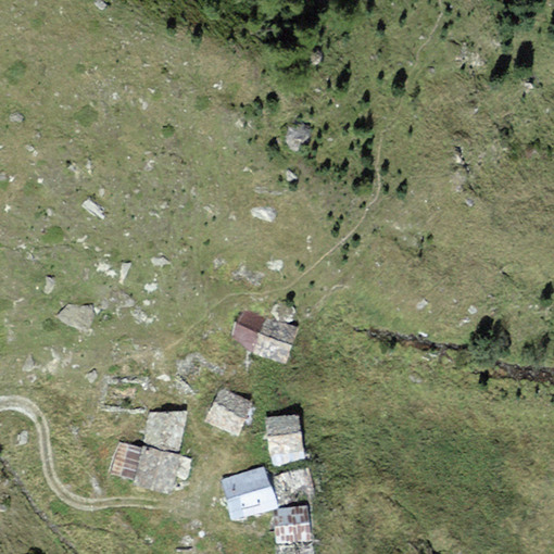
[(285,353),(293,326),(247,311),(238,338),(285,353)]
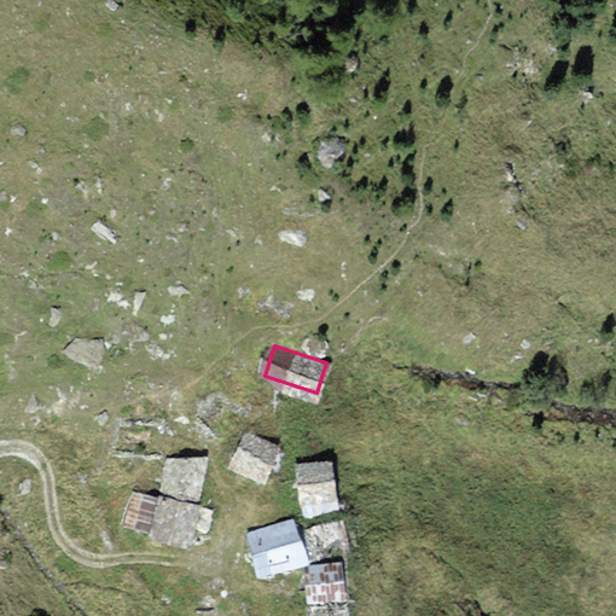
[(280,448),(250,433),(234,464),(265,480),(280,448)]
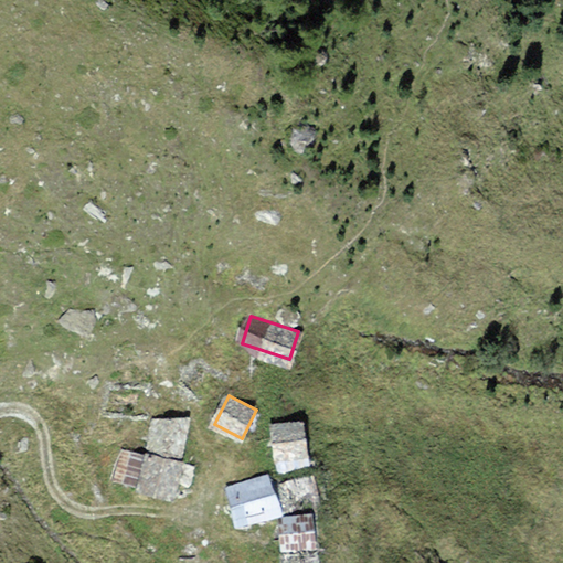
[(190,420),(157,417),(150,448),(182,456),(190,420)]
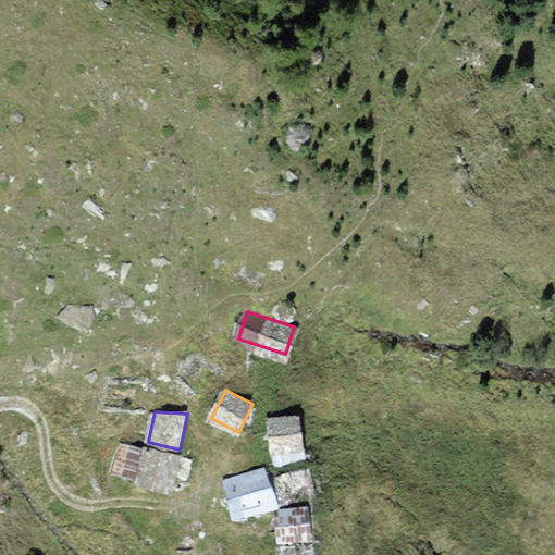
[(301,445),(297,414),(270,418),(274,449),(301,445)]
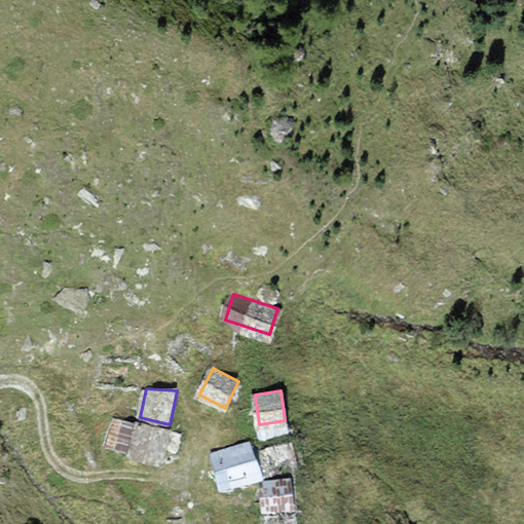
[(128,447),(136,422),(117,417),(109,442),(128,447)]
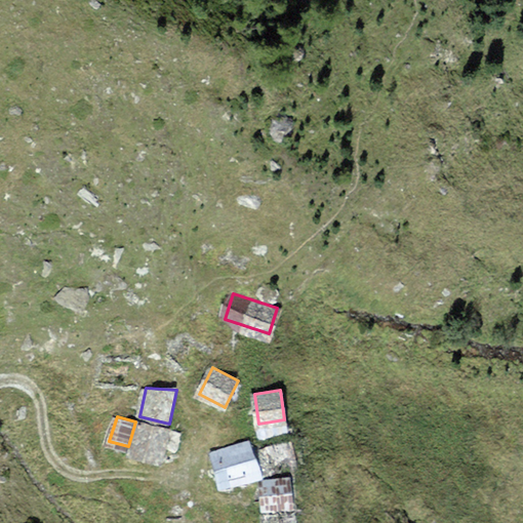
[(167,428),(137,420),(129,454),(159,461),(167,428)]
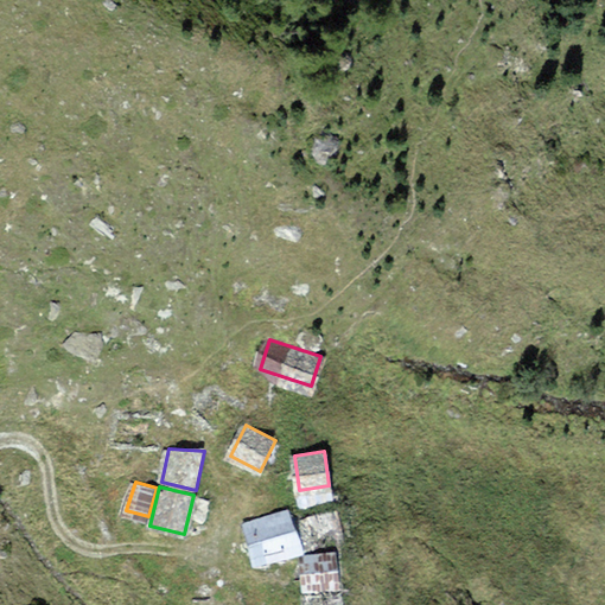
[(299,547),(286,510),(247,523),(260,560),(299,547)]
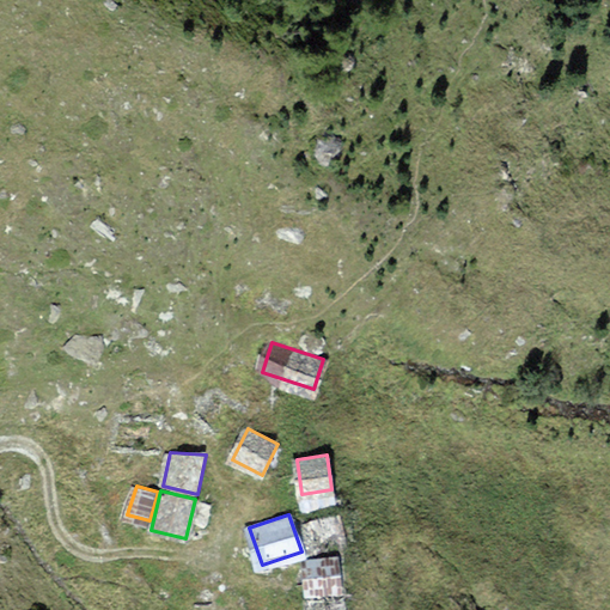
[(342,589),(337,555),(306,560),(311,593),(342,589)]
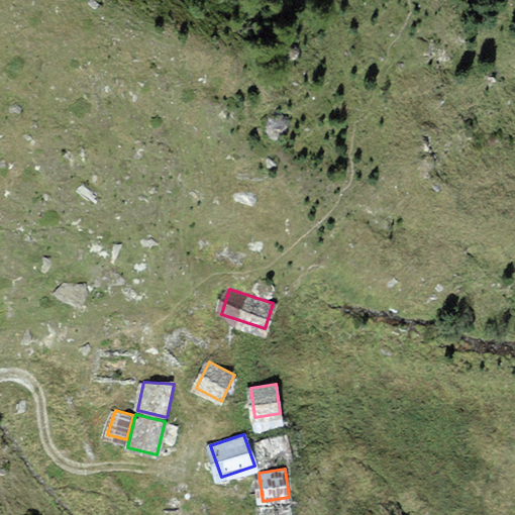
[(291,514),(291,503),(262,506),(262,514),(291,514)]
